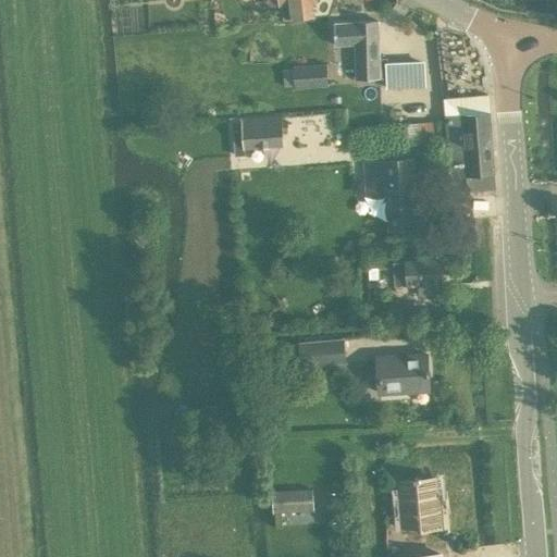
[(316,0),(265,0),(267,7),(282,5),(284,21),(314,17),(312,2),(317,1),(316,0)]
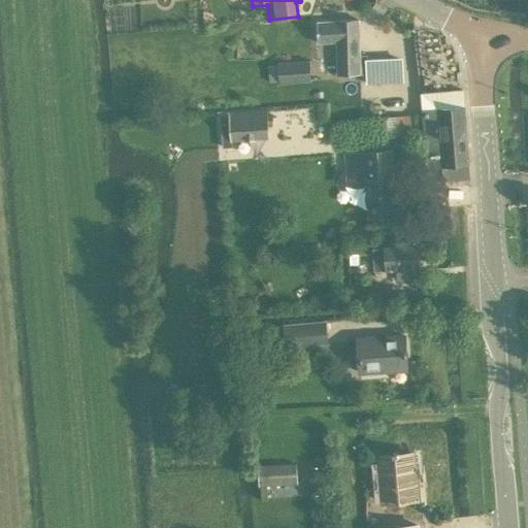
[(336,22),(317,23),(318,43),(337,42),(338,74),(361,74),(367,73),(367,84),(402,83),(402,59),(367,60),(366,55),(360,55),(359,21),(336,22)]
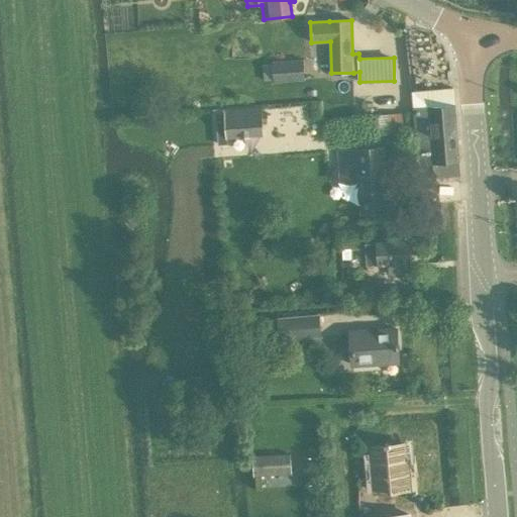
[(274,83),(305,81),(303,59),(272,62),(272,64),(252,65),(253,81),(274,80),(274,83)]
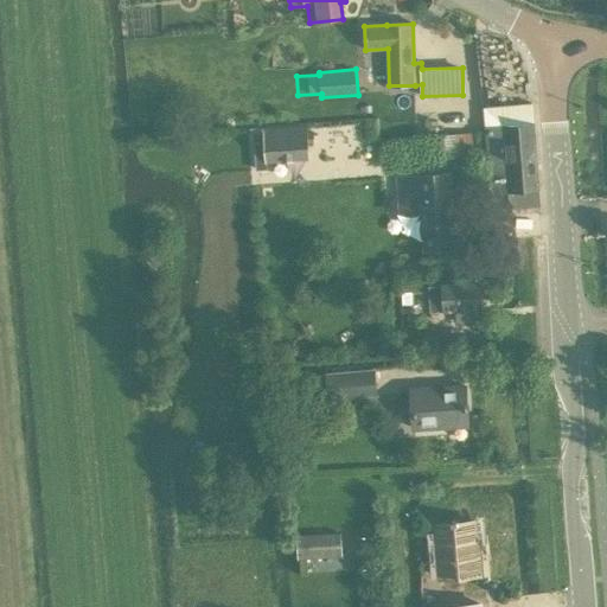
[(489,107),(484,107),(486,127),(489,152),(491,151),(494,192),(509,191),(510,208),(536,205),(535,190),(540,189),(532,103),(489,107)]
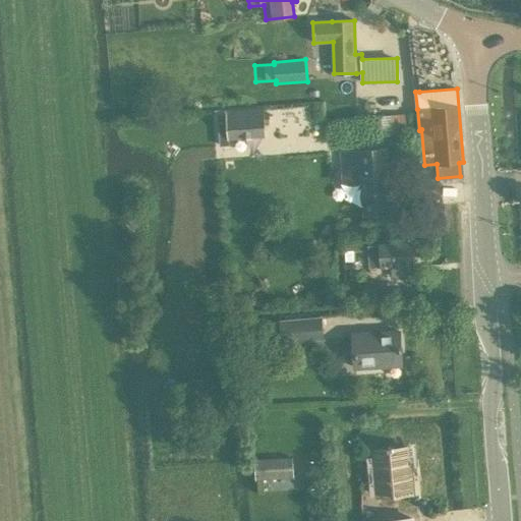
[(264,110),(226,112),(228,140),(266,137),(264,110)]
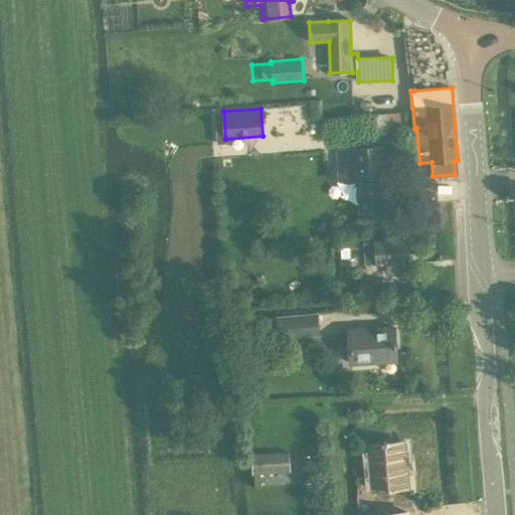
[(401,133),(400,115),(376,117),(377,134),(401,133)]
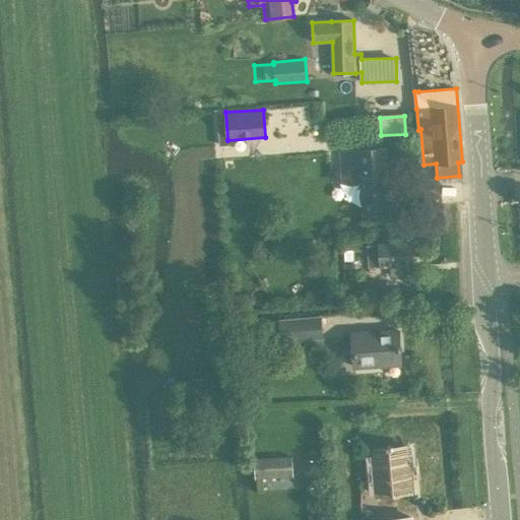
[(364,215),(390,212),(385,148),(359,150),(340,152),(342,185),(361,183),(364,215)]
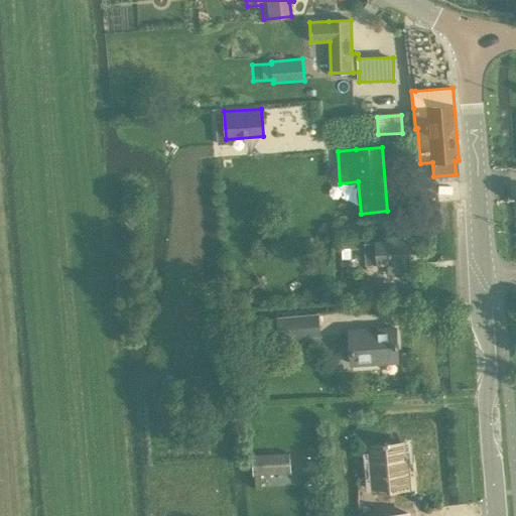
[(377,265),(409,263),(408,240),(376,242),(376,243),(365,243),(366,265),(377,264),(377,265)]
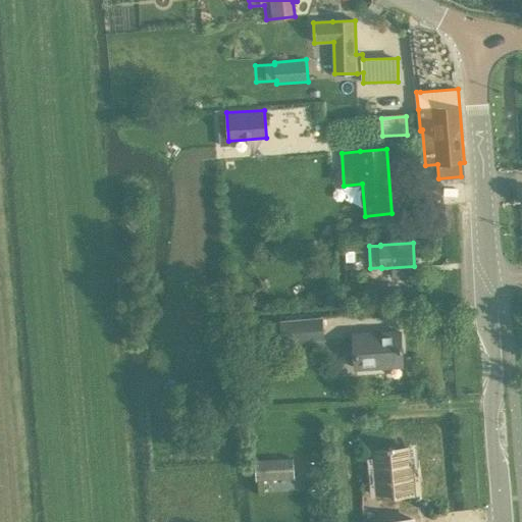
[(264,344),(281,343),(323,338),(321,316),(279,320),(279,322),(262,323),(264,344)]
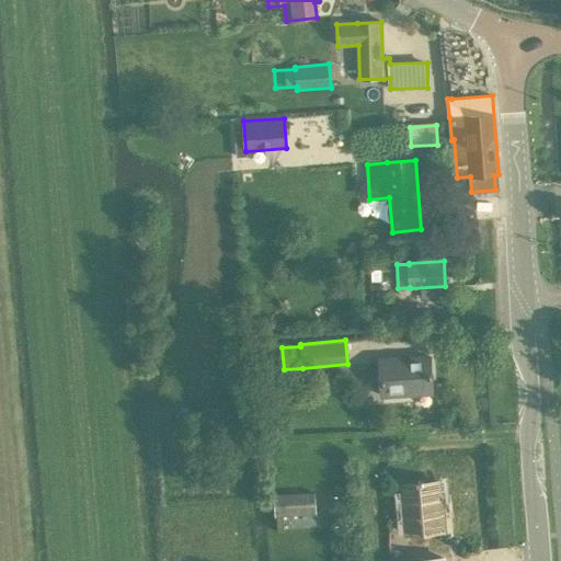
[(380,367),(367,368),(369,391),(381,390),(381,396),(432,393),(431,357),(380,361),(380,367)]
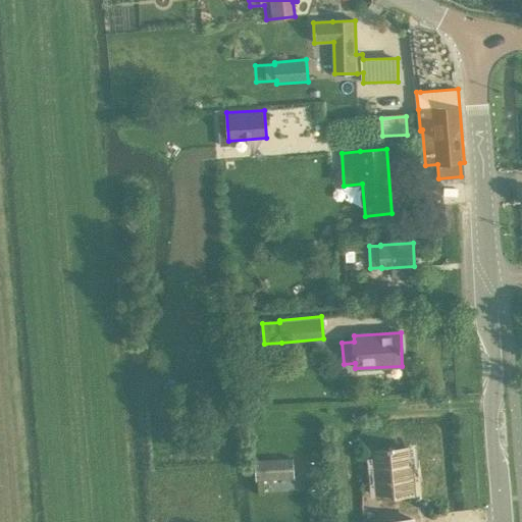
[(378,497),(414,493),(412,476),(410,477),(407,448),(374,451),(378,497)]
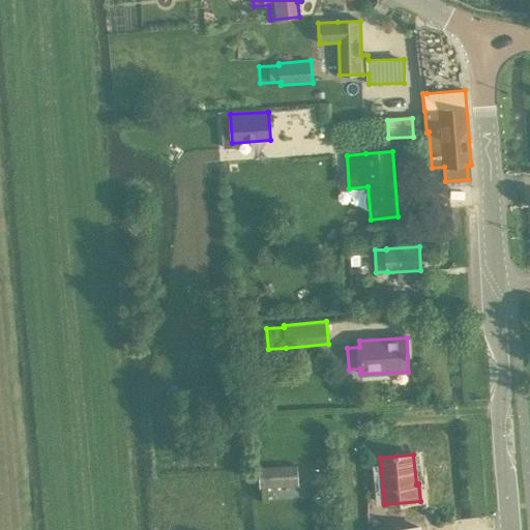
[(297,466),(259,468),(260,490),(298,487),(297,466)]
